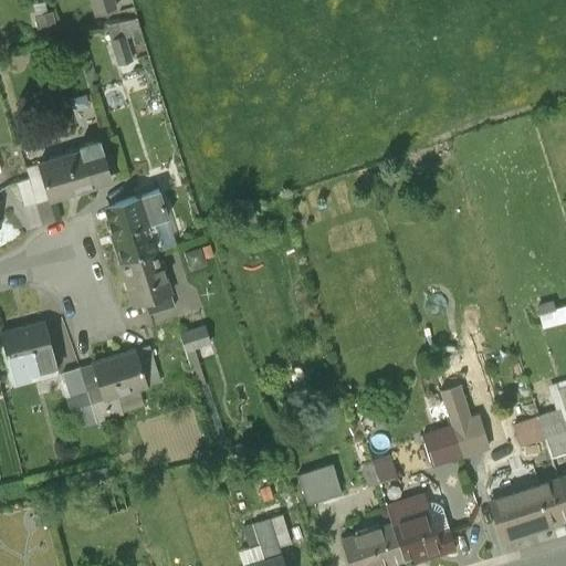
[(115,8),(112,0),(92,0),(96,13),(115,8)]
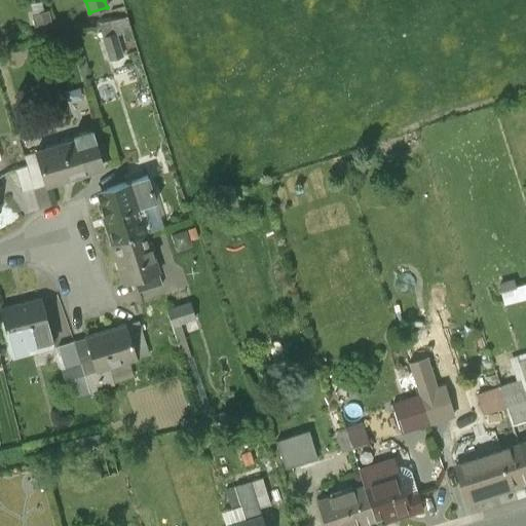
[(122,57),(115,33),(104,37),(111,60),(122,57)]
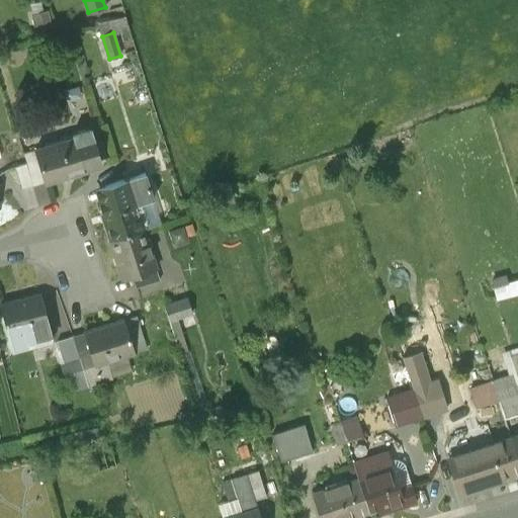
[(102,166),(90,127),(72,134),(73,139),(33,151),(42,180),(44,184),(102,166)]
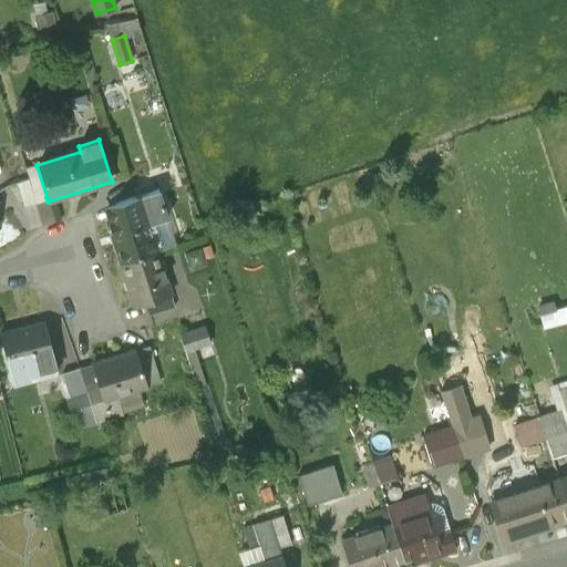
[(35,200),(47,197),(37,165),(26,168),(28,178),(35,200)]
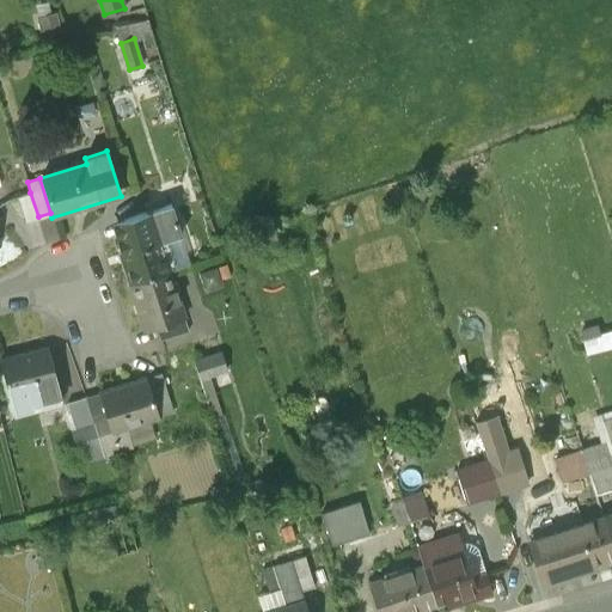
[(25,221),(38,216),(30,193),(17,197),(25,221)]
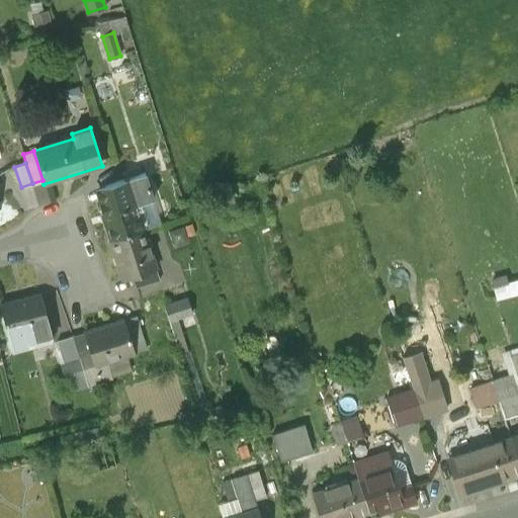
[(153,198),(145,172),(93,188),(109,240),(111,239),(142,230),(134,204),(153,198)]
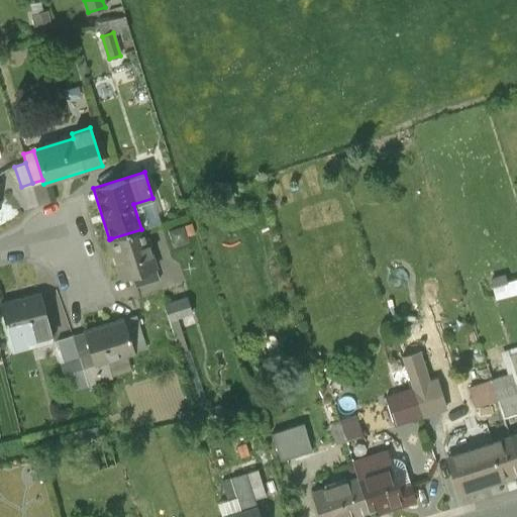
[(142,229),(141,229),(111,238),(124,280),(133,277),(156,270),(142,229)]
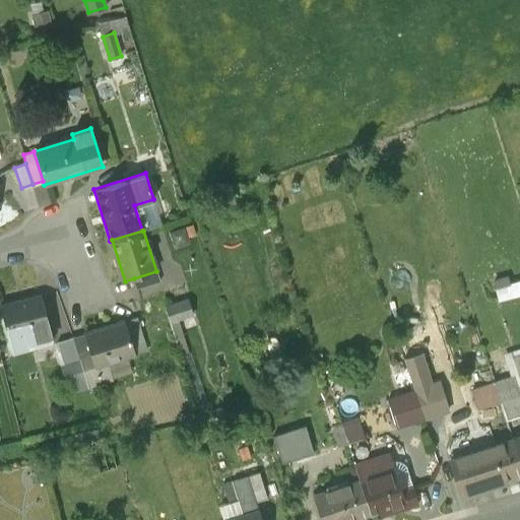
[(159,282),(156,271),(134,278),(137,289),(159,282)]
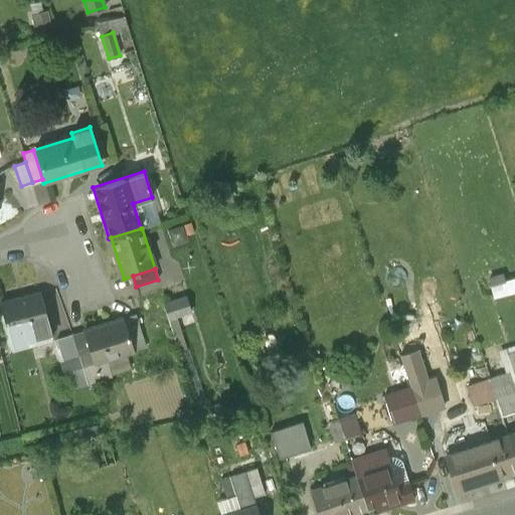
[(514,271),(492,278),(498,297),(514,292),(514,271)]
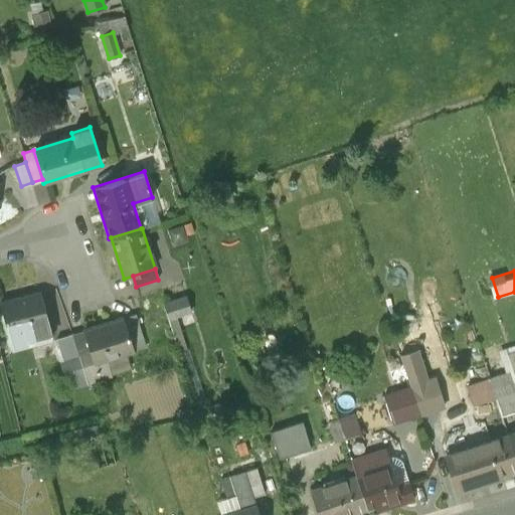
[(36,294),(0,303),(0,311),(10,349),(48,339),(36,294)]
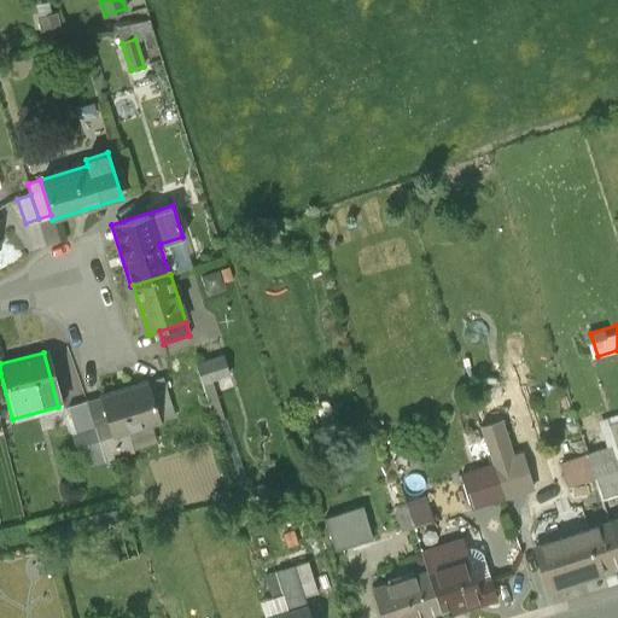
[(221,359),(196,366),(200,385),(227,378),(221,359)]
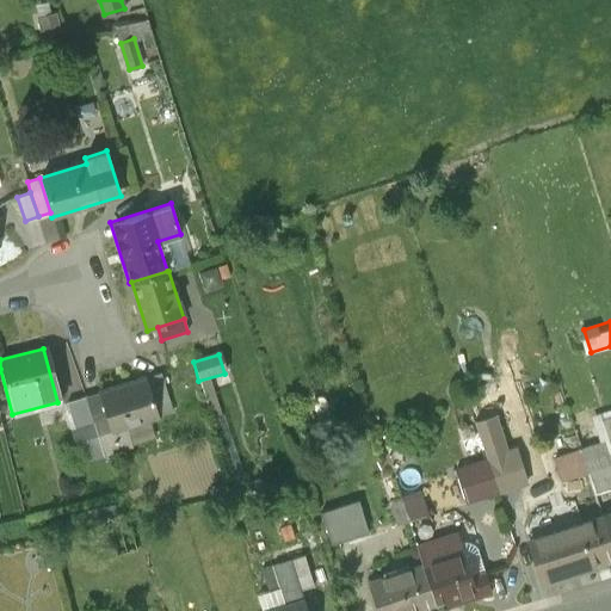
[(172,411),(161,374),(147,378),(158,415),(172,411)]
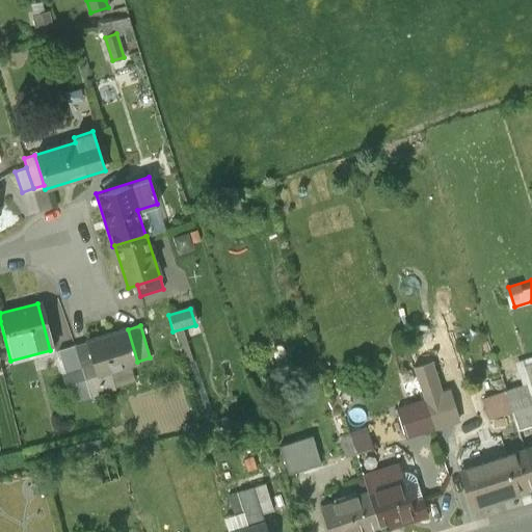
[(195,325),(173,331),(183,365),(192,363),(186,340),(197,337),(195,325)]
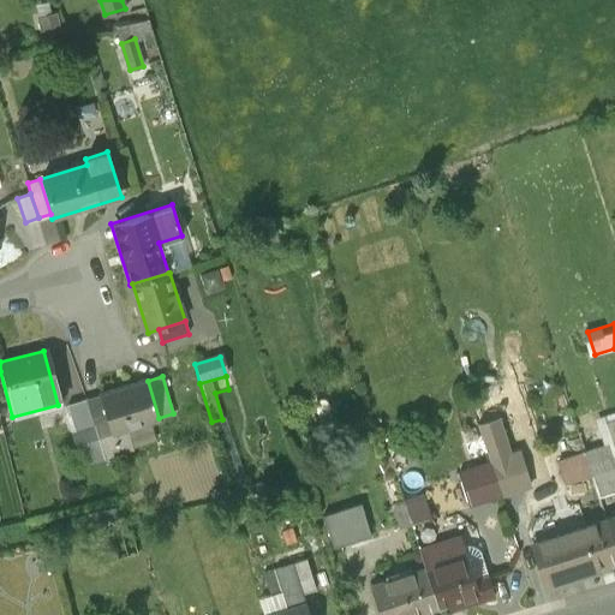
[(103,423),(93,427),(103,461),(111,459),(133,452),(127,431),(160,421),(159,418),(148,381),(95,396),(103,423)]
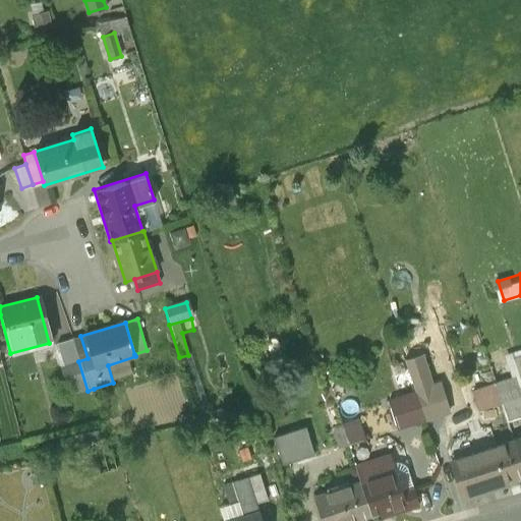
[(80,336),(71,339),(78,361),(88,358),(80,336)]
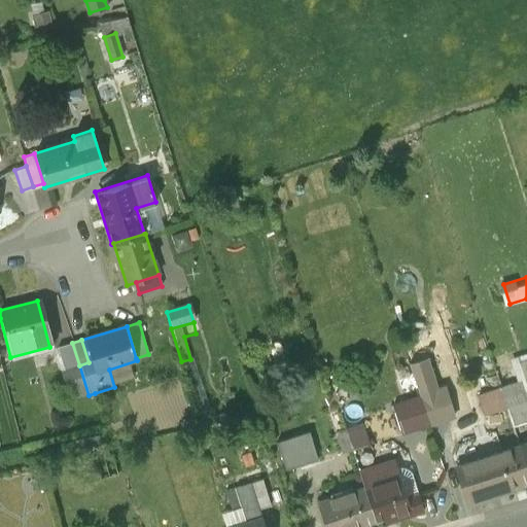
[(79,365),(72,343),(55,348),(62,371),(79,365)]
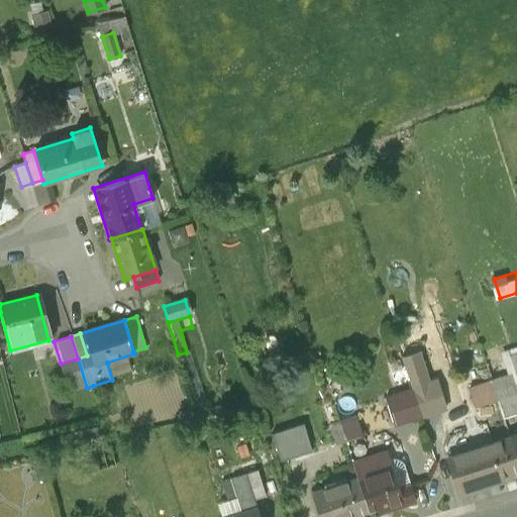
[(46,370),(57,367),(54,356),(43,359),(46,370)]
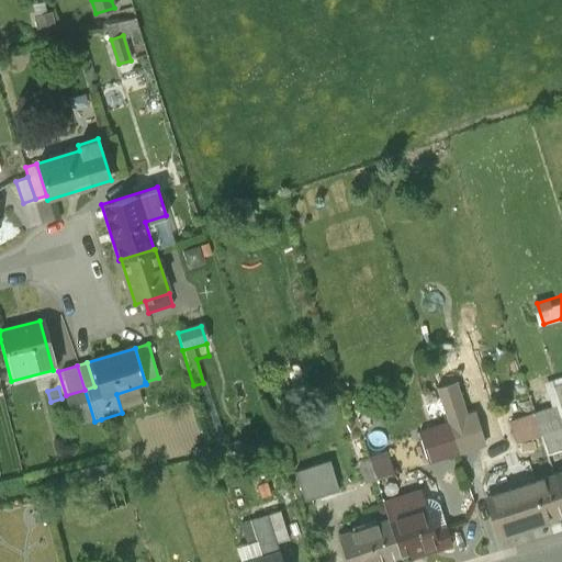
[(552,389),(529,396),(535,415),(541,435),(561,427),(561,404),(558,406),(552,389)]
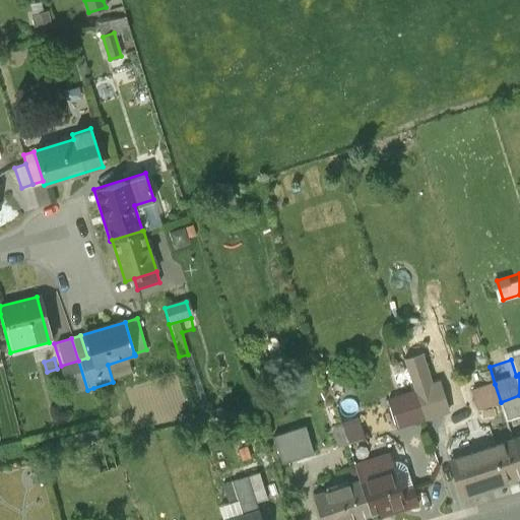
[(61,366),(70,395),(87,390),(78,361),(61,366)]
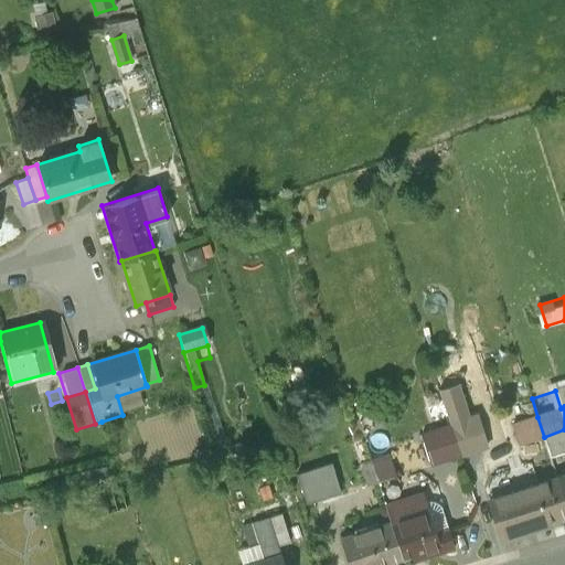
[(544,437),(537,417),(512,425),(519,445),(544,437)]
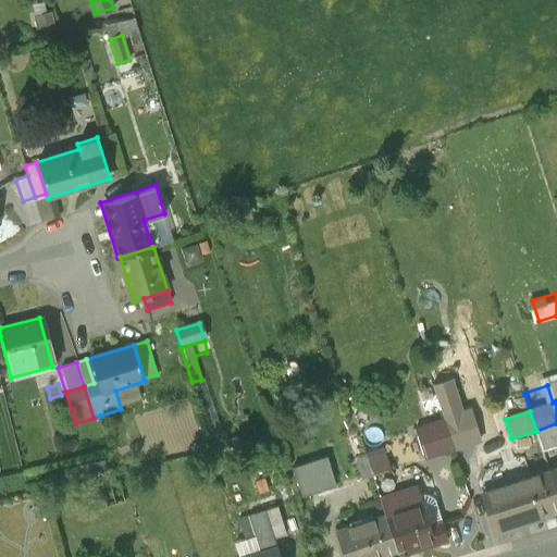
[(190,417),(152,426),(159,452),(197,441),(190,417)]
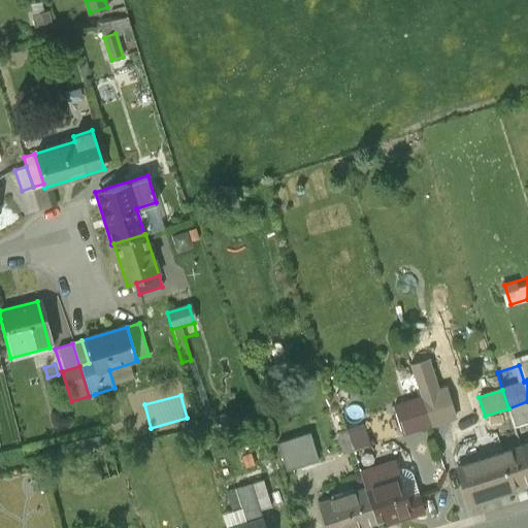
[(421,398),(393,407),(402,434),(430,426),(421,398)]
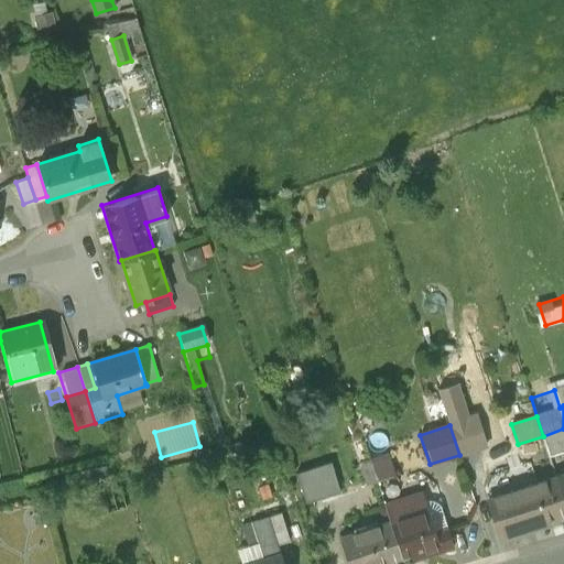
[(485,455),(500,451),(492,426),(477,432),(485,455)]
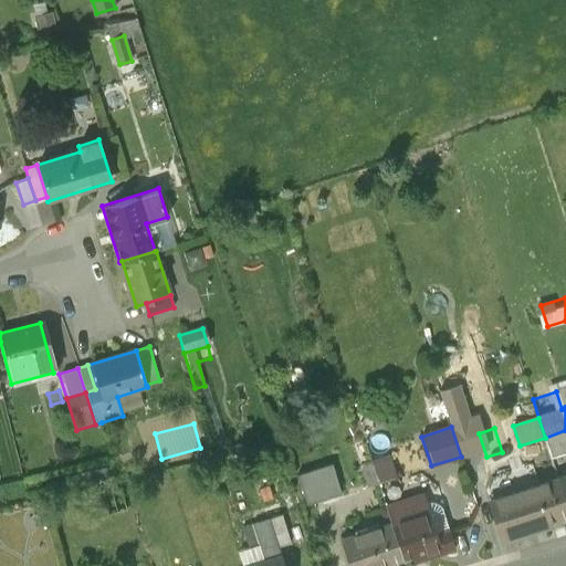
[(389,457),(370,462),(377,483),(396,478),(389,457)]
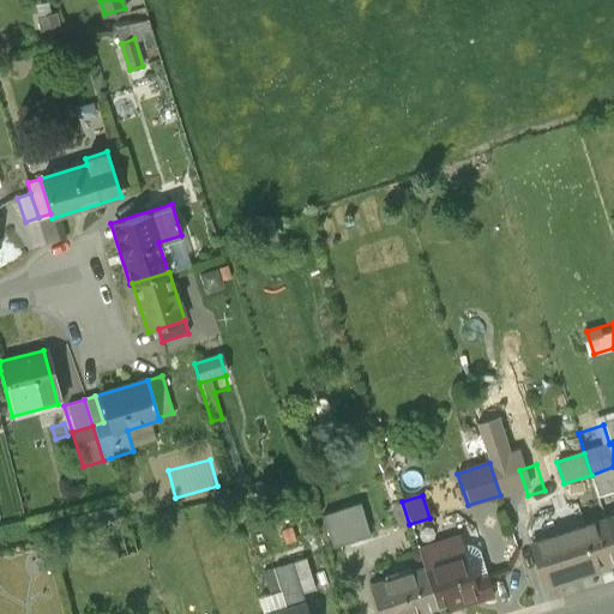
[(409,524),(402,501),(391,505),(398,528),(409,524)]
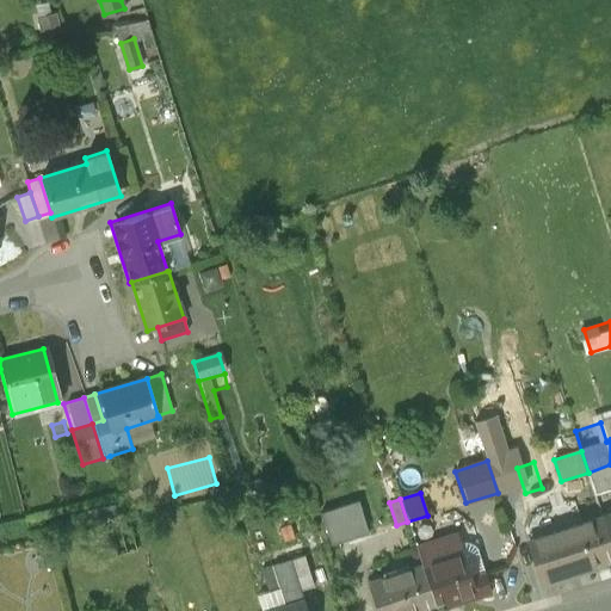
[(321,513),(332,547),(369,535),(358,501),(321,513)]
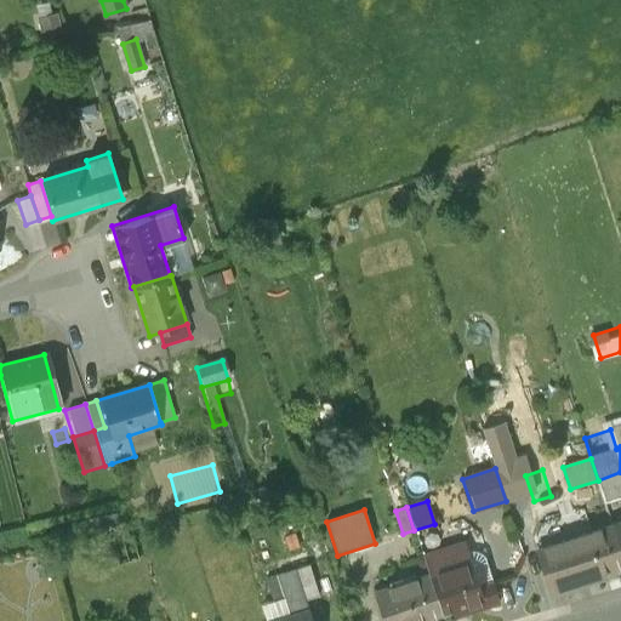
[(620,552),(613,525),(571,539),(586,586),(617,576),(615,568),(620,565),(620,552)]
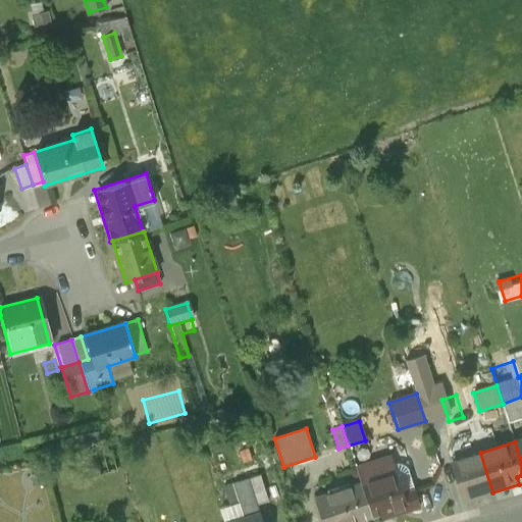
[(492,492),(480,453),(452,463),(464,502),(492,492)]
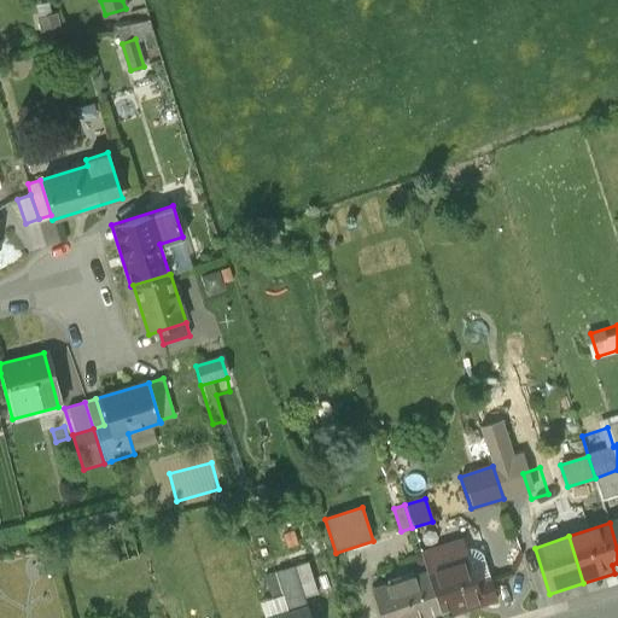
[(474,549),(470,549),(466,551),(462,540),(421,554),(427,572),(439,611),(458,605),(460,612),(496,600),(490,578),(489,578),(483,560),(482,555),(478,552),(474,549)]
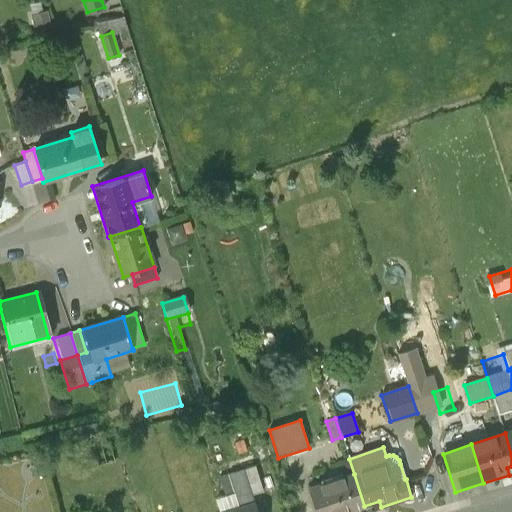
[(243,471),(229,475),(236,499),(250,494),(243,471)]
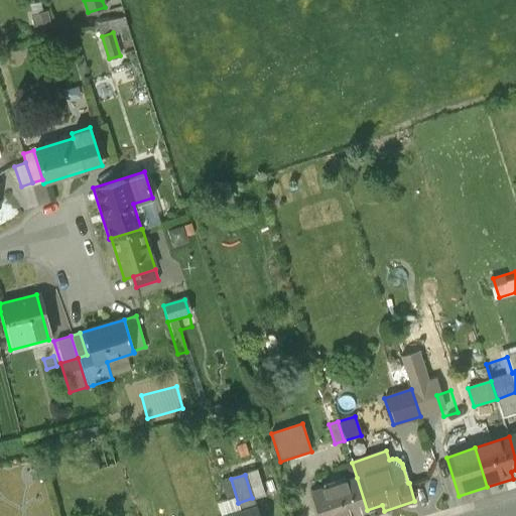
[(328,508),(316,511),(317,515),(351,515),(367,510),(357,478),(321,490),(328,508)]
